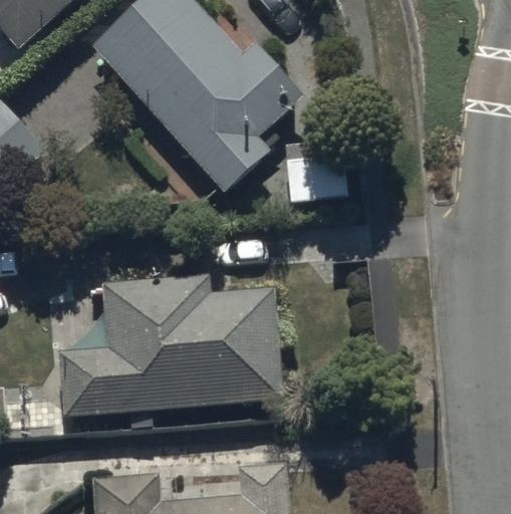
[(0,28),(19,49),(73,0),(0,0),(0,28)]
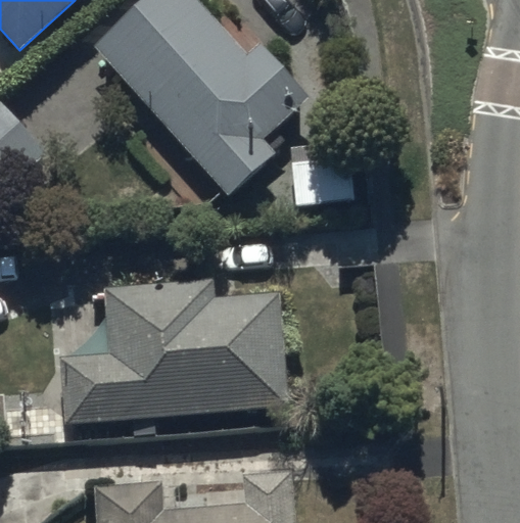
[(244,54),(196,0),(147,0),(96,46),(226,196),(276,153),(263,138),(308,99),(257,42),(244,54)]
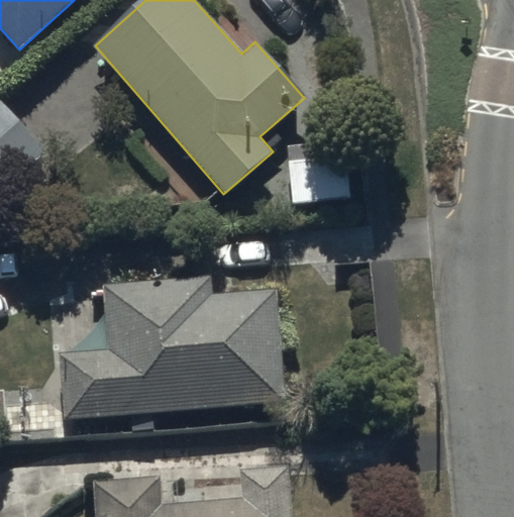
[(0,196),(46,153),(0,103),(0,196)]
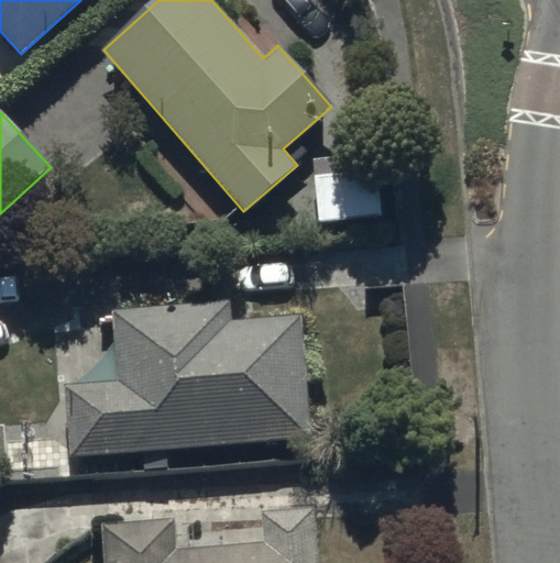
[(303,315),(227,320),(226,301),(111,310),(117,381),(63,385),(68,455),(311,438),(303,315)]
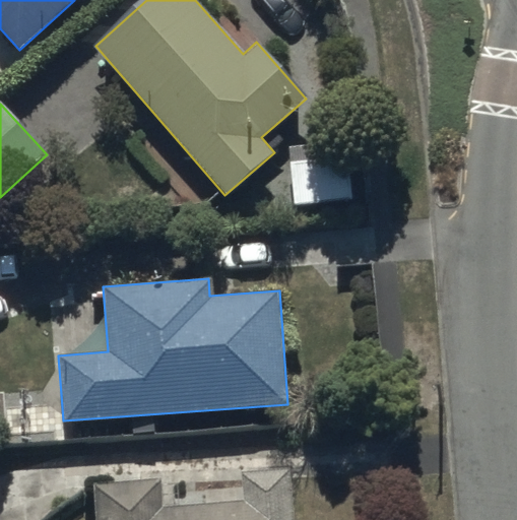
[(241,471),(242,500),(160,503),(158,479),(93,484),(95,519),(295,519),(293,468),(241,471)]
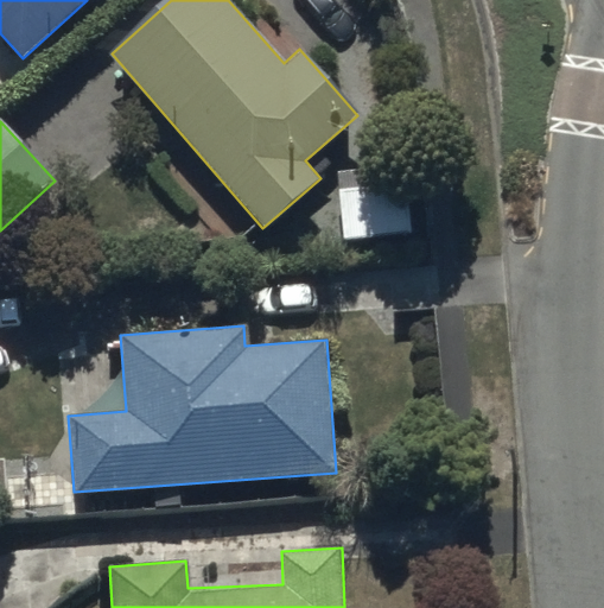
All buildings are outlined.
